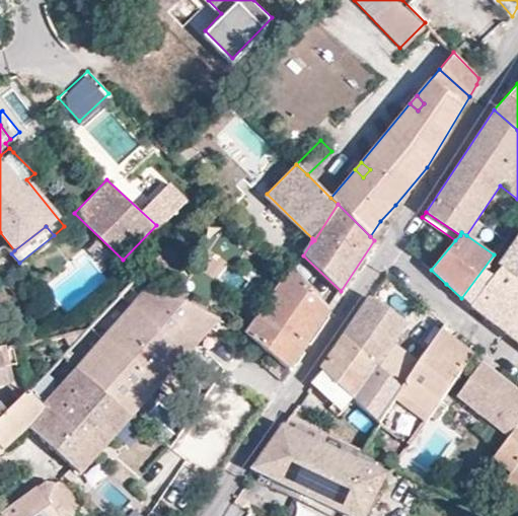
[(517,234),(498,264),(500,266),(516,277),(517,274),(517,234)]
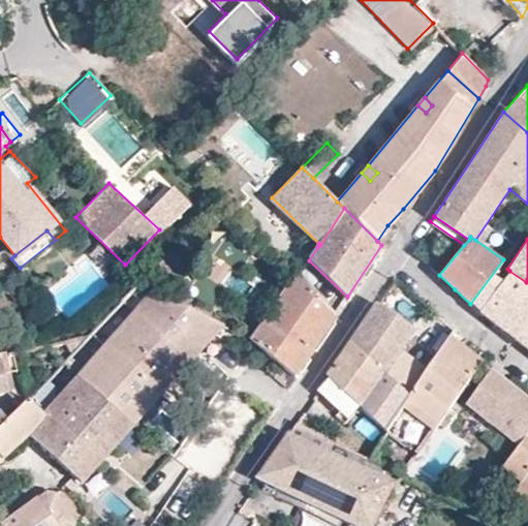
[(163,255),(154,265),(162,273),(172,264),(163,255)]
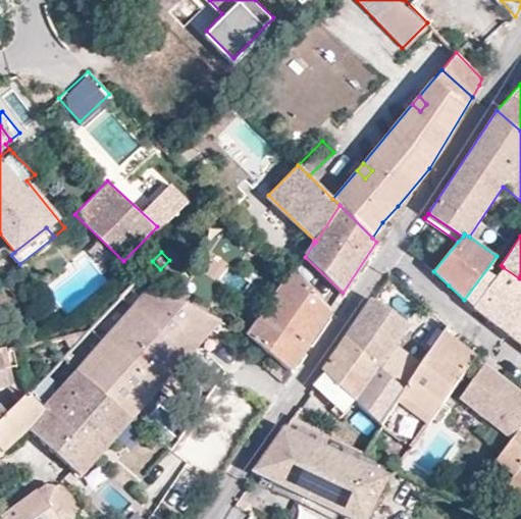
[(142,295),(132,305),(187,353),(217,318),(150,286),(162,272),(159,271),(160,269),(152,261),(125,290),(129,295),(136,289),(142,295)]
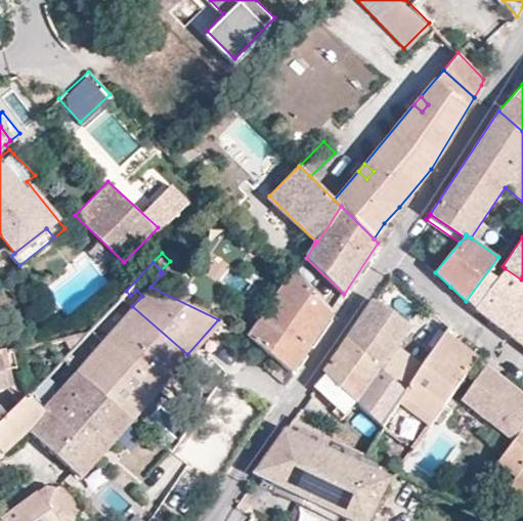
[(522,276),(521,279),(505,268),(475,309),(484,316),(522,345),(522,276)]
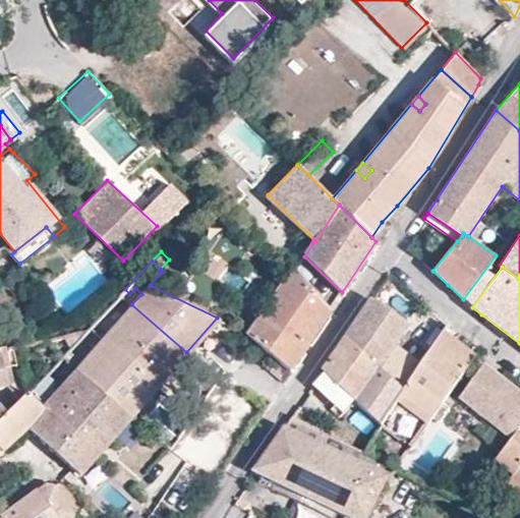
[(245,334),(290,369),(305,347),(329,310),(288,272),(278,287),(271,282),(256,302),(264,307),(245,334)]
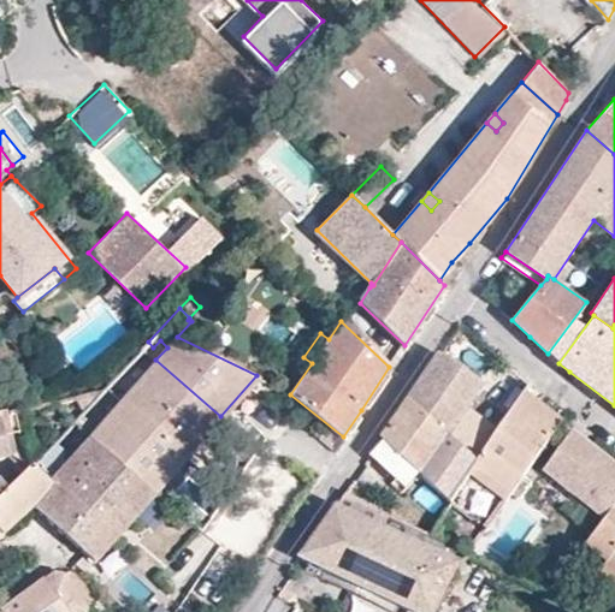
[(484,381),(438,351),(430,364),(408,396),(461,444),(472,427),(461,419),(484,381)]
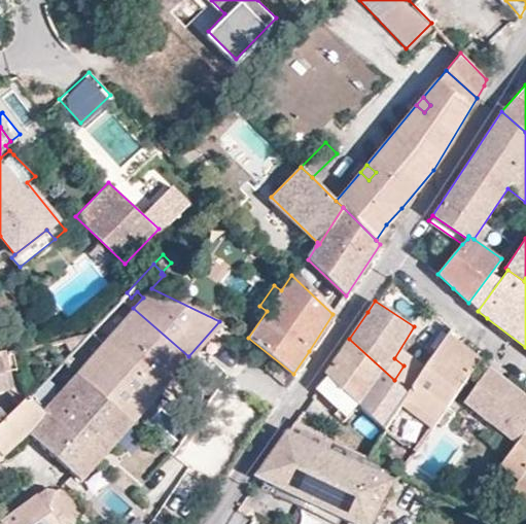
[(188,356),(133,308),(101,343),(156,391),(188,356)]
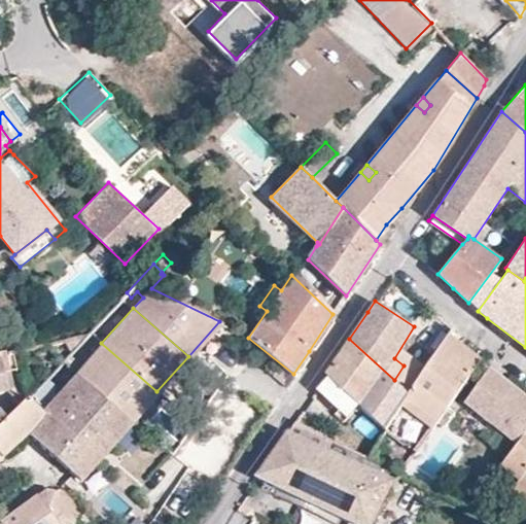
[(45,376),(89,330),(32,344),(45,376)]
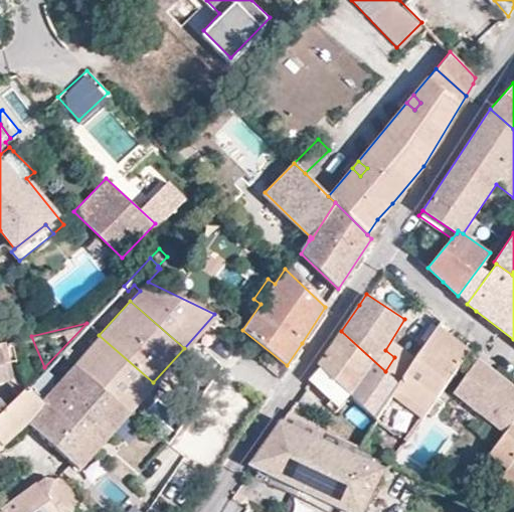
[(422,417),(469,351),(450,336),(437,325),(398,384),(376,417),(403,437),(418,414),(422,417)]
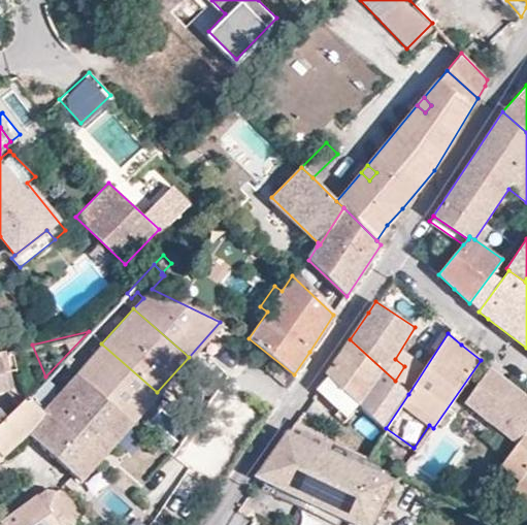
[(408,394),(395,381),(350,339),(338,355),(326,373),(351,395),(340,406),(335,413),(343,420),(359,403),(386,428),(408,394)]
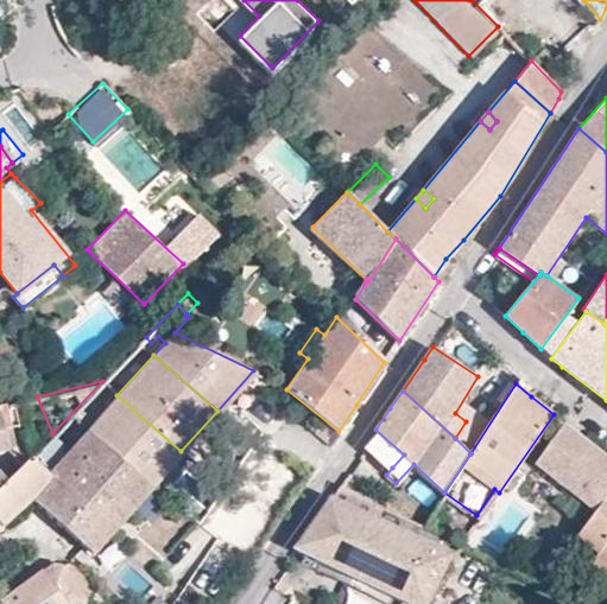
[(181,451),(117,395),(50,471),(51,472),(32,497),(64,527),(83,545),(90,551),(181,451)]
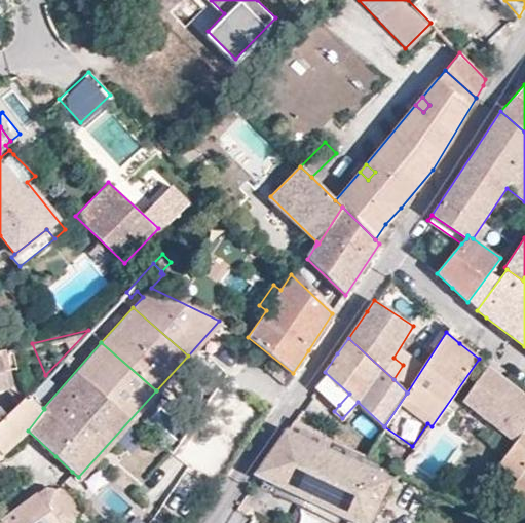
[(15,365),(10,347),(0,349),(0,358),(3,368),(15,365)]
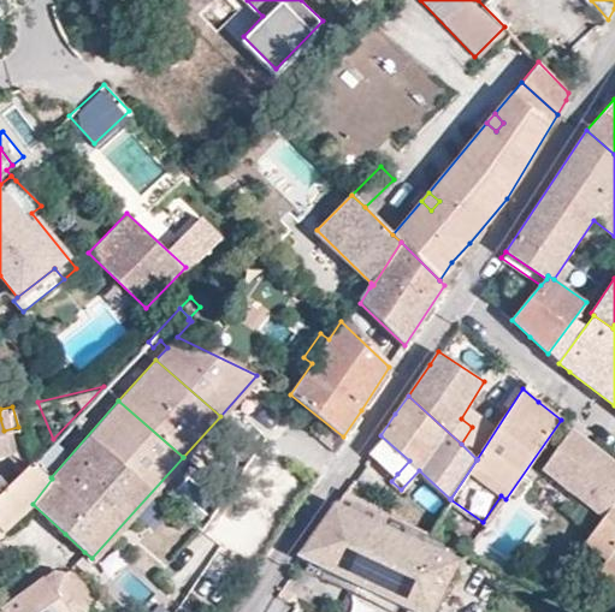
[(614,461),(569,427),(542,465),(603,514),(614,498),(614,461)]
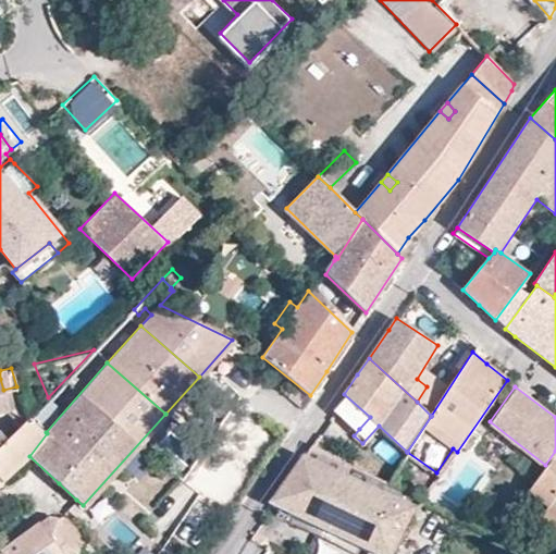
[(370,417),(344,394),(335,407),(359,429),(370,417)]
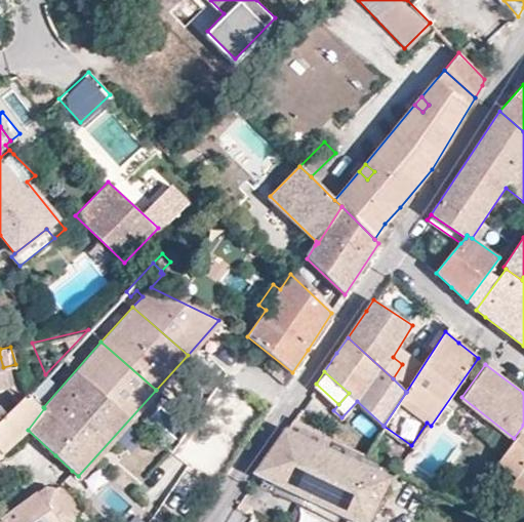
[(33,398),(27,393),(16,403),(23,409),(33,398)]
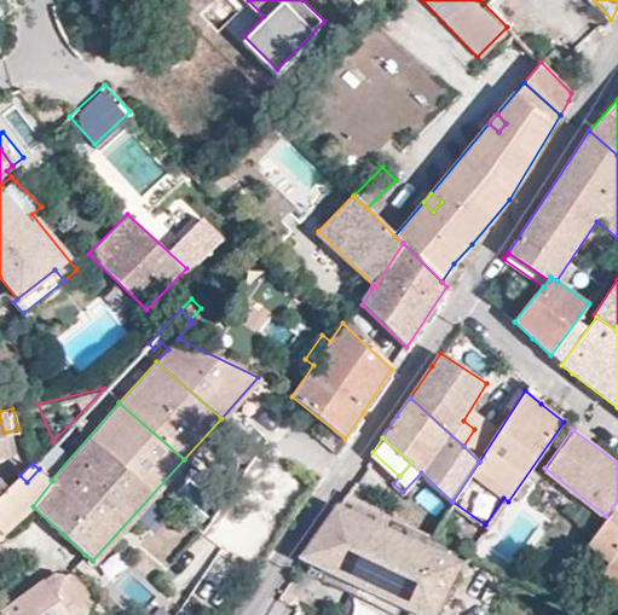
[(52,481),(51,480),(39,469),(27,482),(19,475),(6,488),(0,494),(0,531),(3,533),(4,534),(33,506),(52,481)]
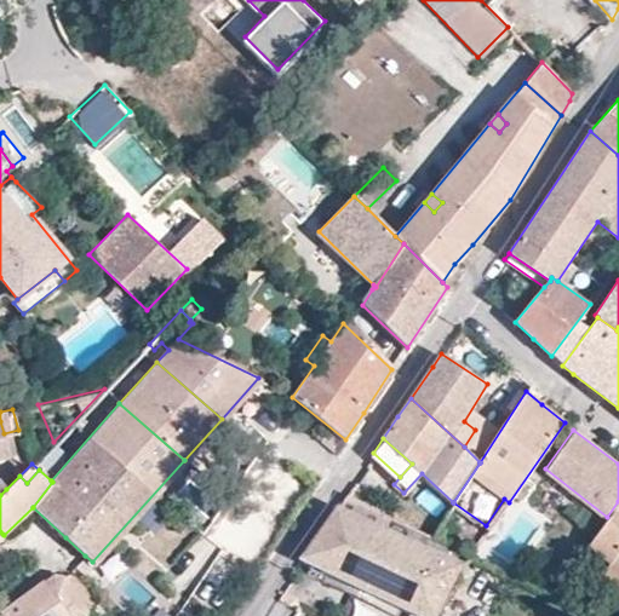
[(419,615),(434,615),(458,565),(383,529),(389,517),(344,495),(302,560),(419,615)]
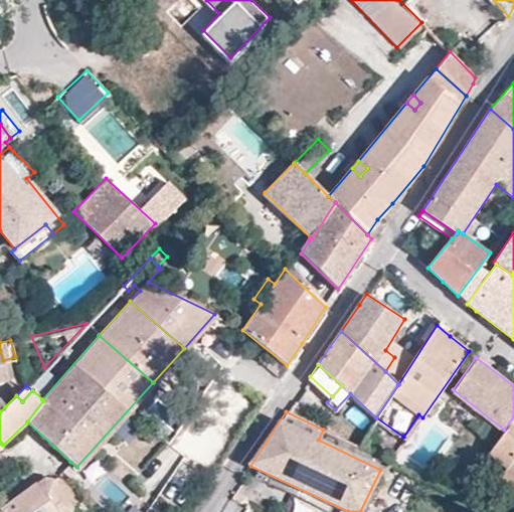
[(513,416),(504,430),(488,452),(505,466),(500,472),(513,482),(513,416)]
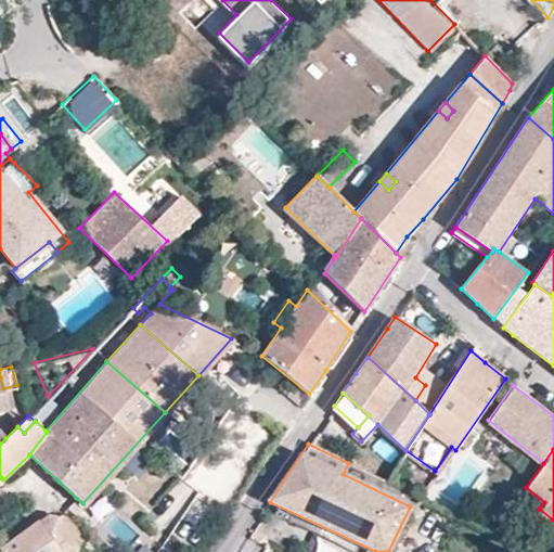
[(46,514),(0,548),(0,550),(1,551),(75,551),(75,539),(56,516),(46,514)]
